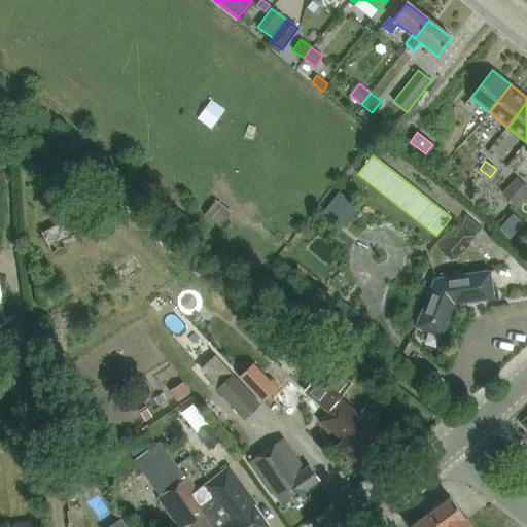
[(514,204),(526,190),(526,189),(519,181),(504,195),(514,204)]
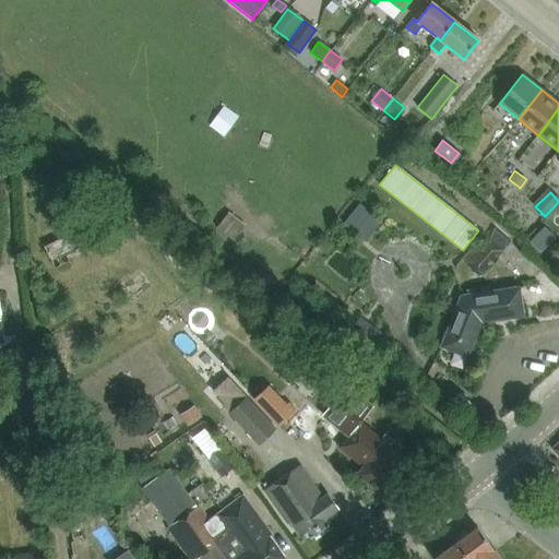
[(366,240),(382,218),(359,200),(343,222),(366,240)]
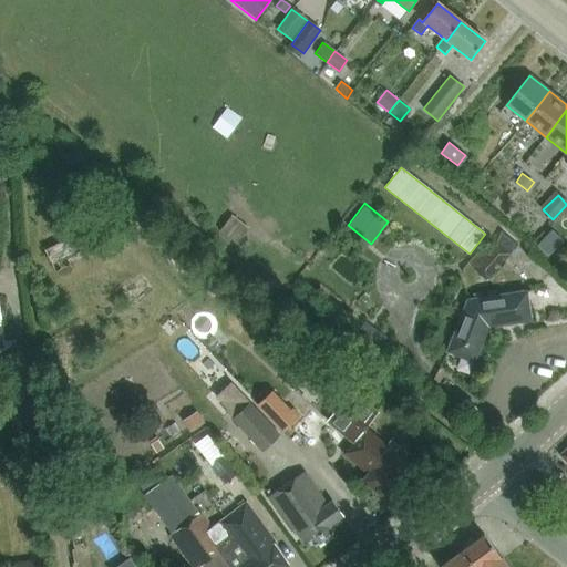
[(237,244),(249,226),(232,214),(219,230),(237,244)]
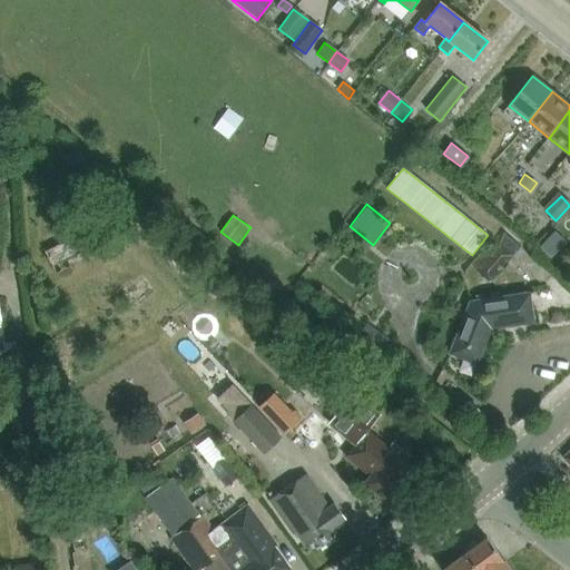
[(489,281),(520,245),(500,228),(469,264),(489,281)]
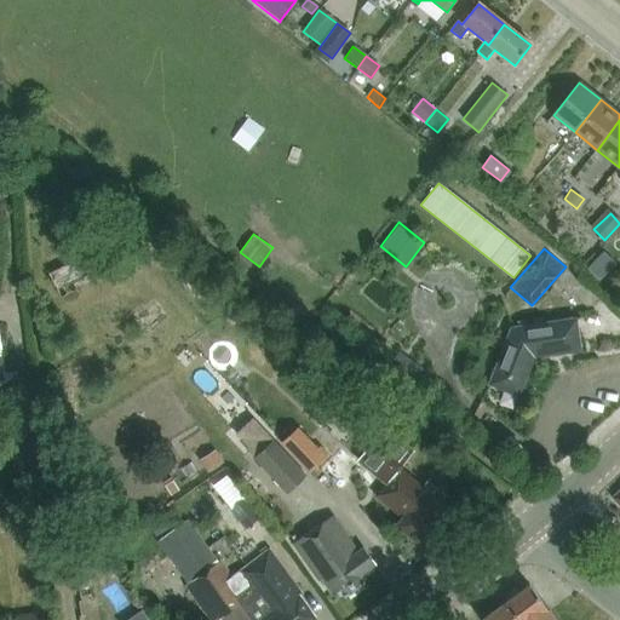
[(603,251),(587,268),(600,280),(615,263),(603,251)]
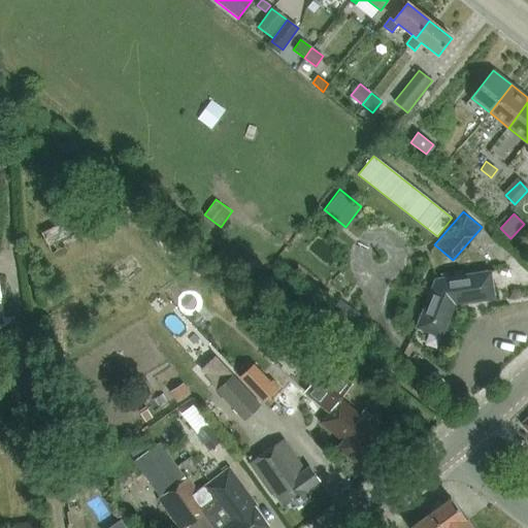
[(441,339),(456,304),(495,298),(492,271),(436,283),(418,330),(441,339)]
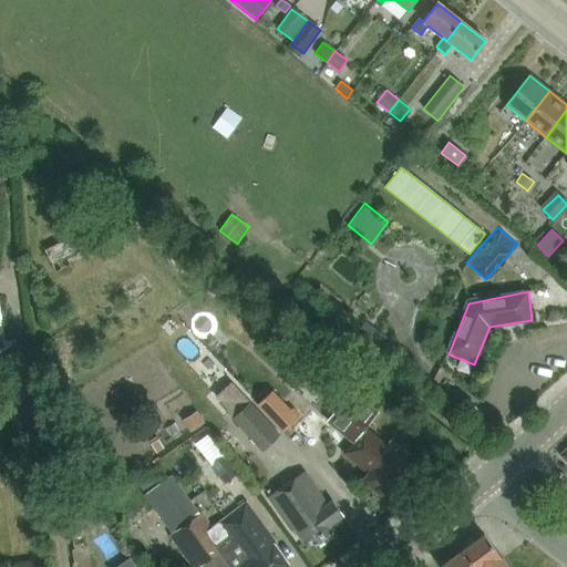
[(387,339),(364,322),(357,333),(378,350),(387,339)]
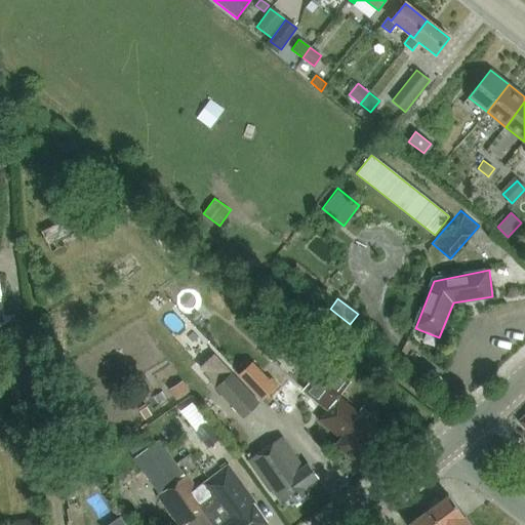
[(330,368),(311,391),(330,407),(319,420),(341,439),(335,445),(350,456),(365,439),(369,442),(379,430),(361,414),(361,415),(338,397),(349,384),(330,368)]
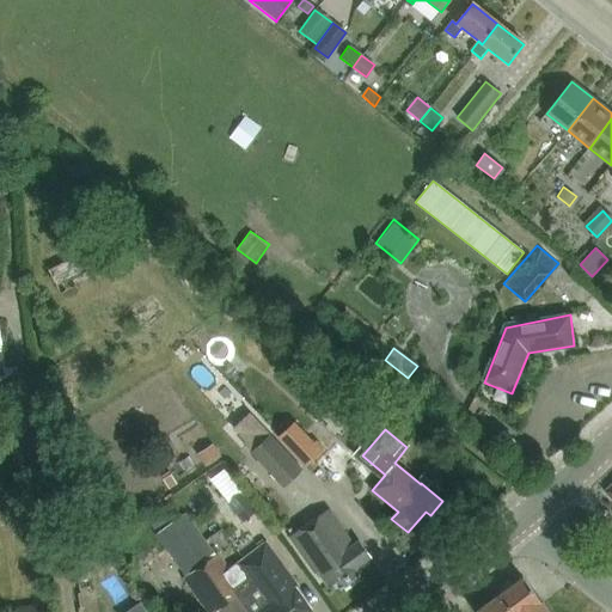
[(271,434),(252,451),(285,488),(304,471),(271,434)]
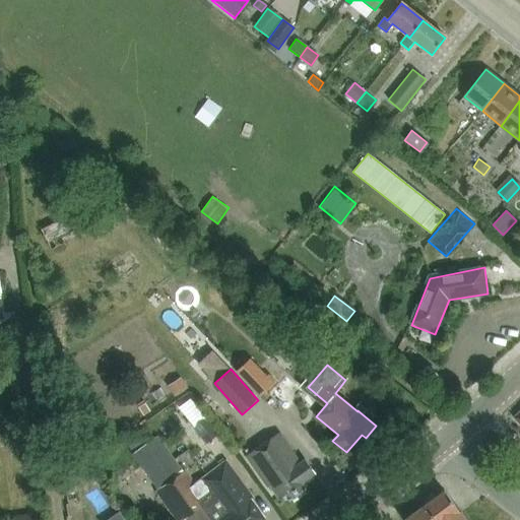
[(303,393),(285,376),(267,394),(285,411),(303,393)]
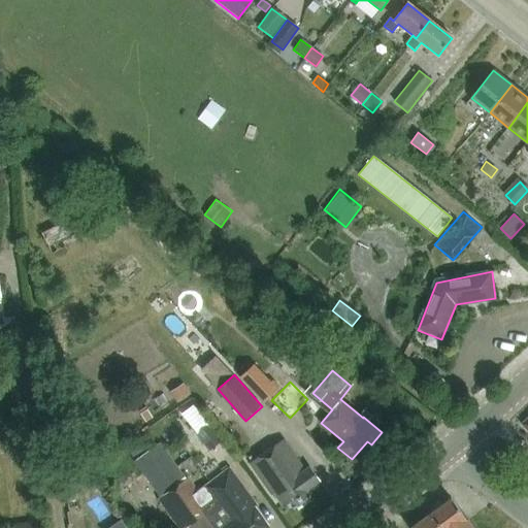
[(170,392),(177,402),(191,393),(185,384),(170,392)]
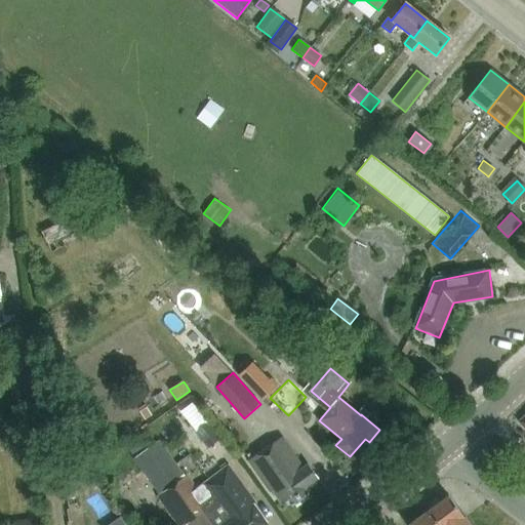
[(146,418),(152,414),(146,405),(139,409),(146,418)]
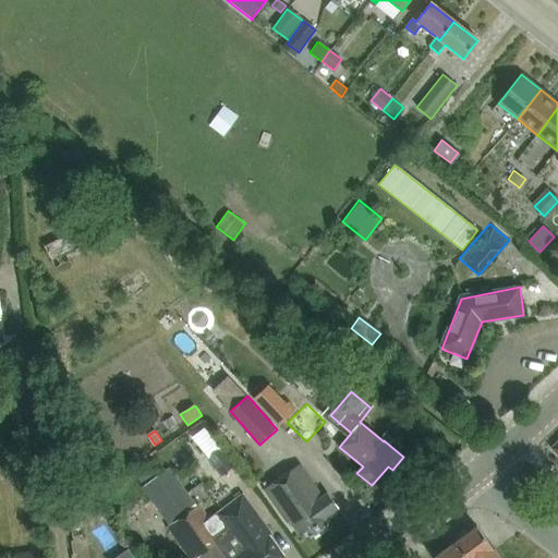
[(221,449),(208,459),(219,473),(231,463),(221,449)]
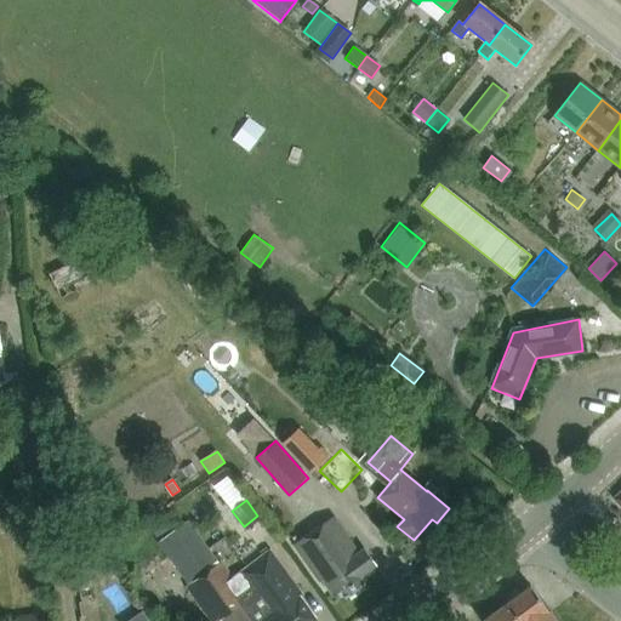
[(334,517),(294,545),(320,582),(323,580),(334,596),(341,591),(346,598),(365,585),(360,577),(376,567),(364,550),(359,553),(334,517)]
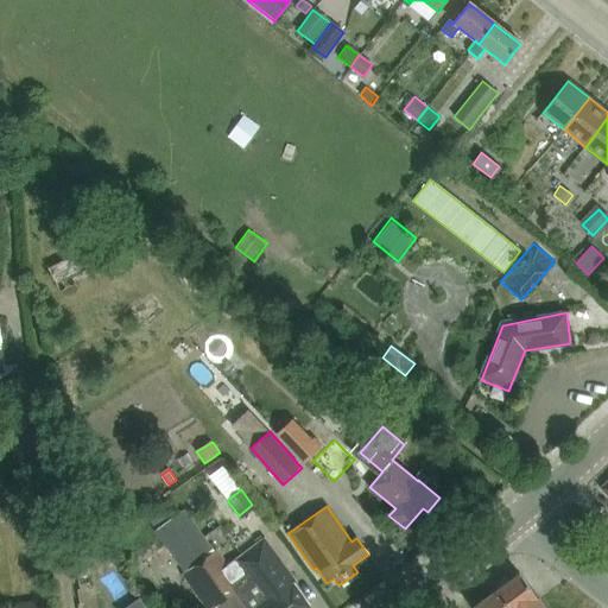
[(268,593),(241,556),(227,567),(185,510),(154,531),(184,572),(182,574),(206,607),(215,607),(219,606),(220,607),(277,607),(267,594),(268,593)]
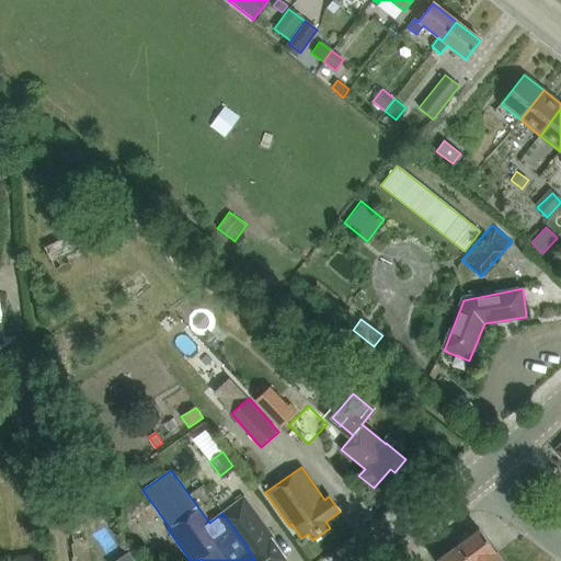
[(247,548),(255,560),(284,560),(286,560),(272,540),(274,538),(244,497),(222,513),(248,547),(247,548)]
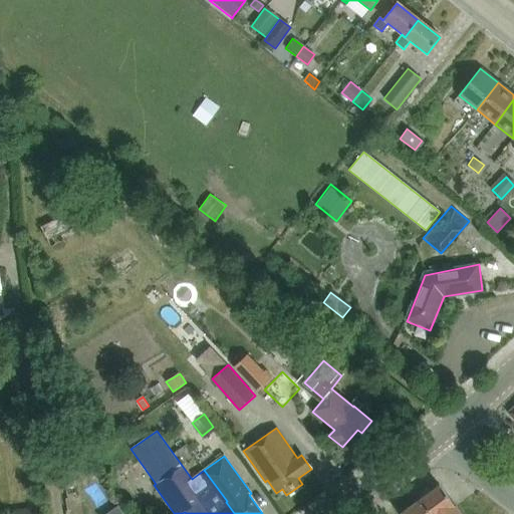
[(74,463),(61,465),(65,487),(78,484),(74,463)]
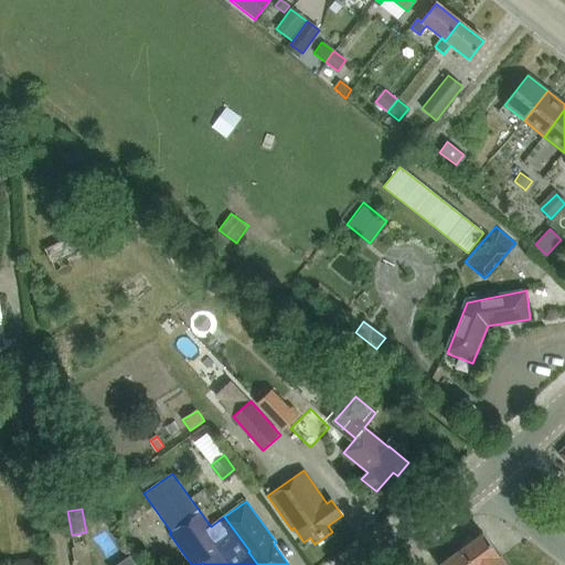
[(439,564),(505,564),(483,533),(473,532),(461,542),(459,551),(439,564)]
